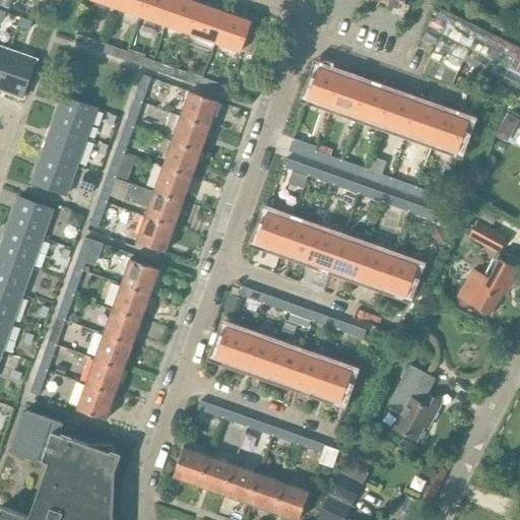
[(141,15),(146,0),(120,0),(118,8),(141,15)]
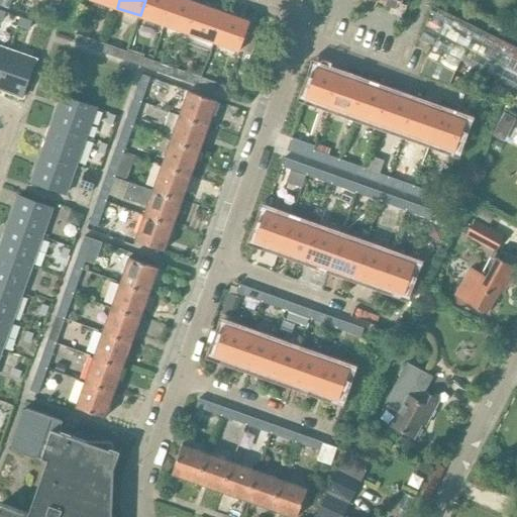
[(164,24),(173,0),(145,0),(140,15),(164,24)]
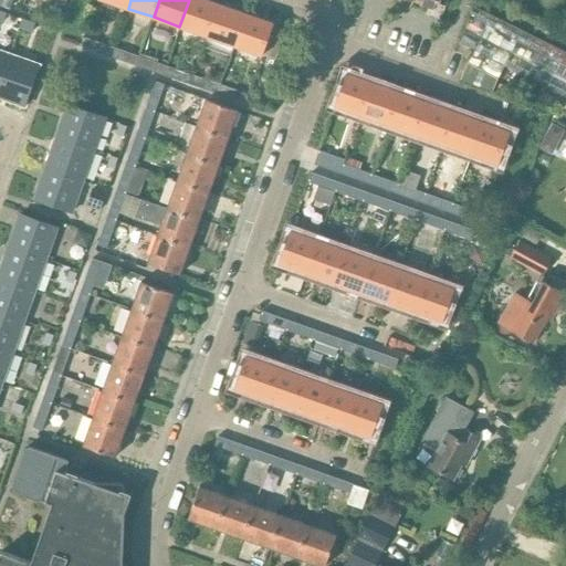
[(207,35),(218,4),(206,0),(189,0),(179,27),(207,35)]
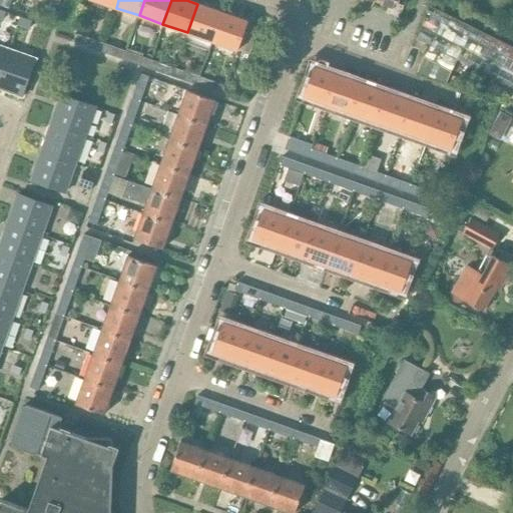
[(187,32),(211,41),(221,12),(197,4),(187,32)]
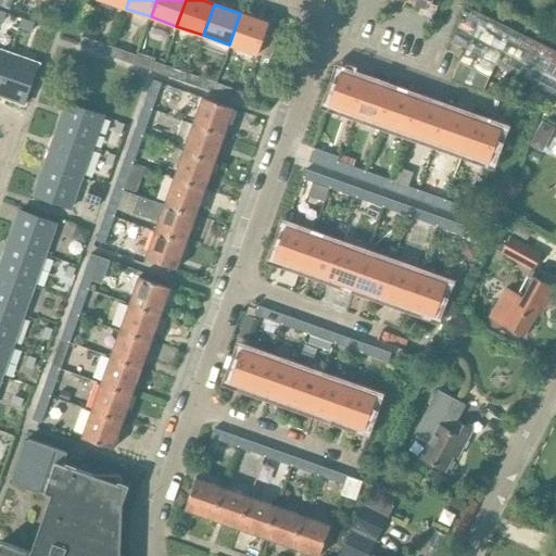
[(49,5),(45,17),(55,22),(60,9),(49,5)]
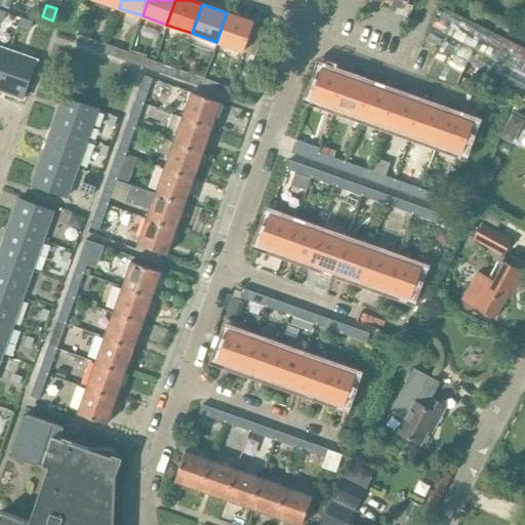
[(524,74),(514,68),(524,48),(439,5),(427,39),(440,46),(434,57),(461,73),(468,62),(524,94),(524,74)]
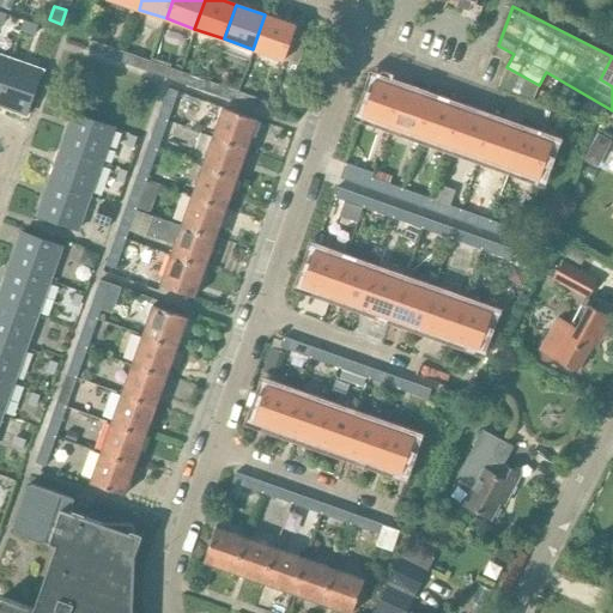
[(265,14),(253,49),(284,60),(296,25),(265,14)]
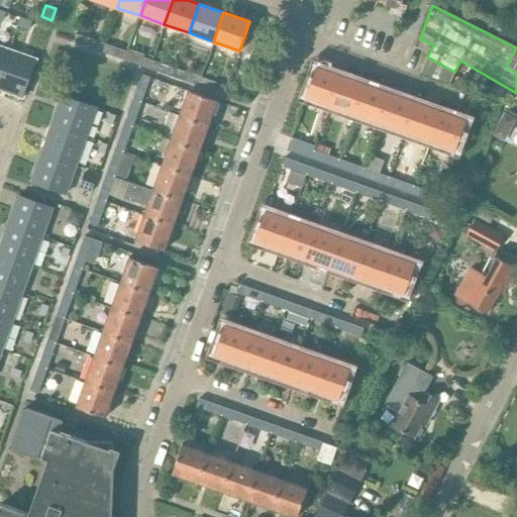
[(19,18),(17,26),(28,30),(31,22),(19,18)]
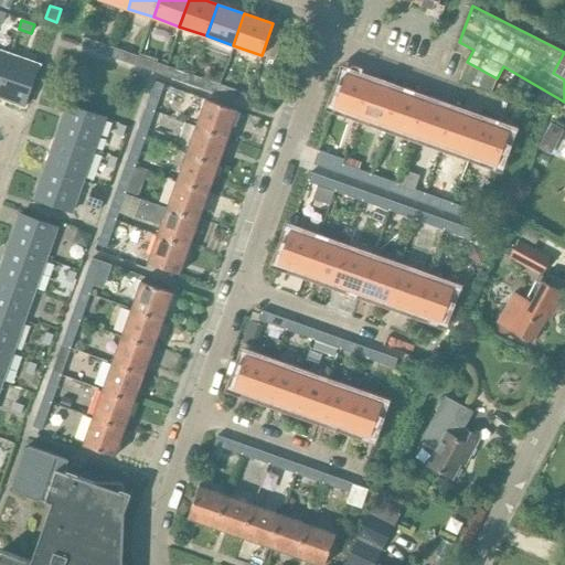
[(109,56),(113,46),(85,36),(82,46),(109,56)]
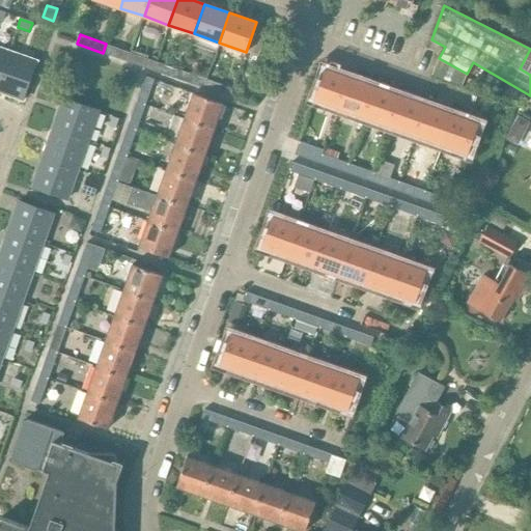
[(128,61),(131,53),(106,44),(103,53),(128,61)]
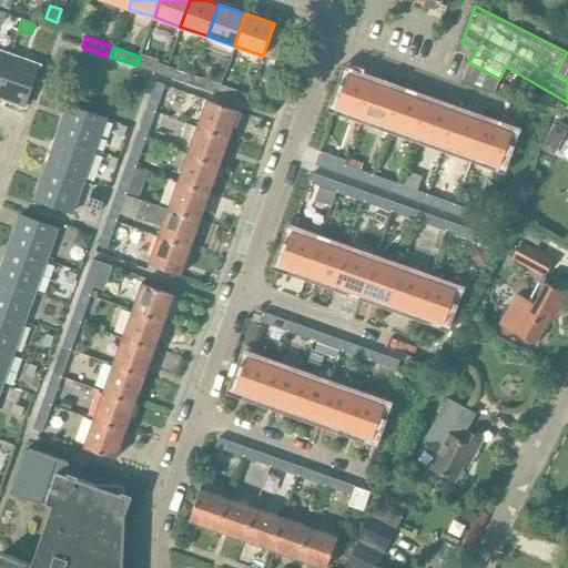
[(0,51),(0,80),(9,54),(0,51)]
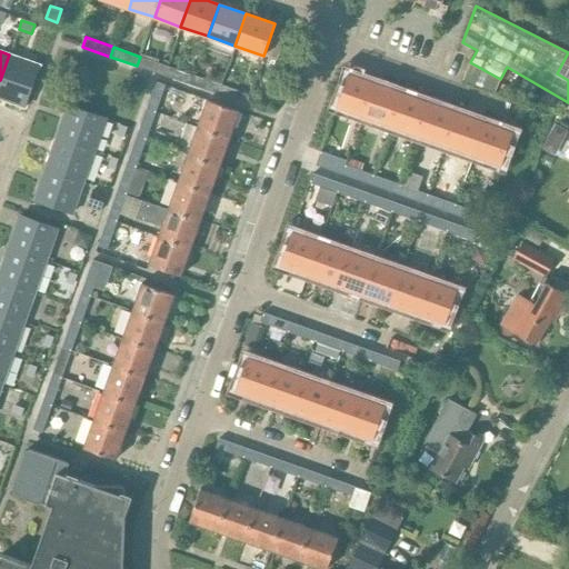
[(568,51),(568,52),(557,73),(568,80),(568,51)]
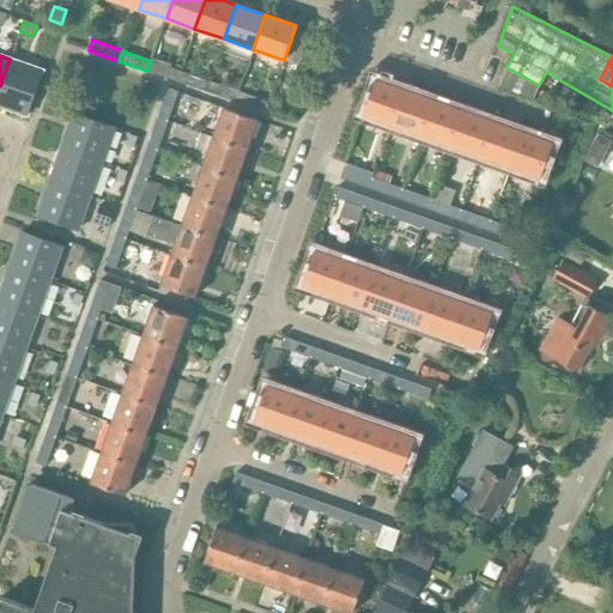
[(10,59),(0,86),(0,107),(26,116),(43,71),(10,59)]
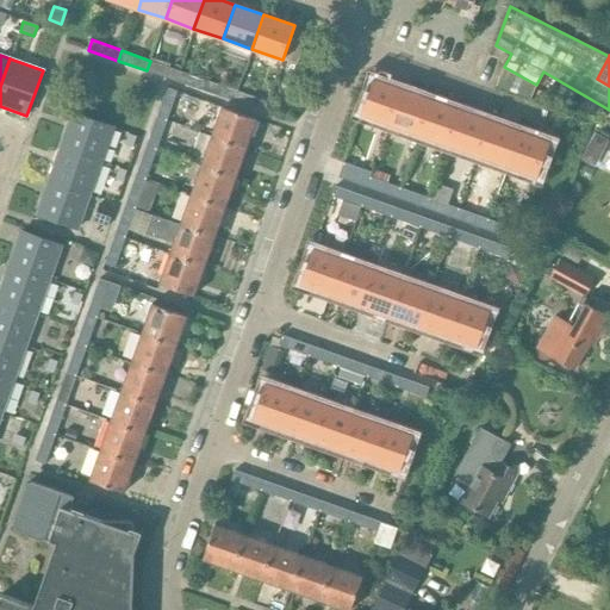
[(174,80),(179,70),(150,61),(147,70),(174,80)]
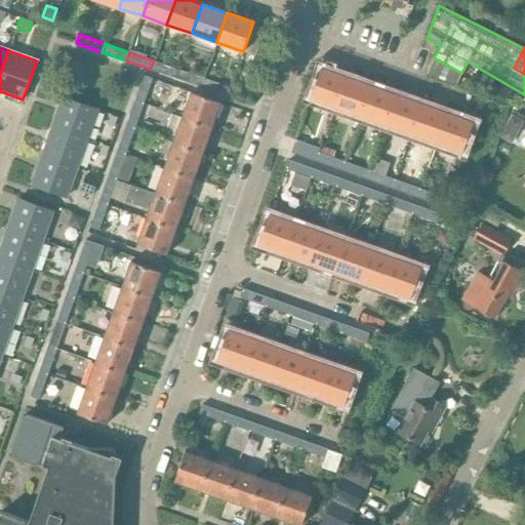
[(176,78),(179,70),(154,61),(150,69),(176,78)]
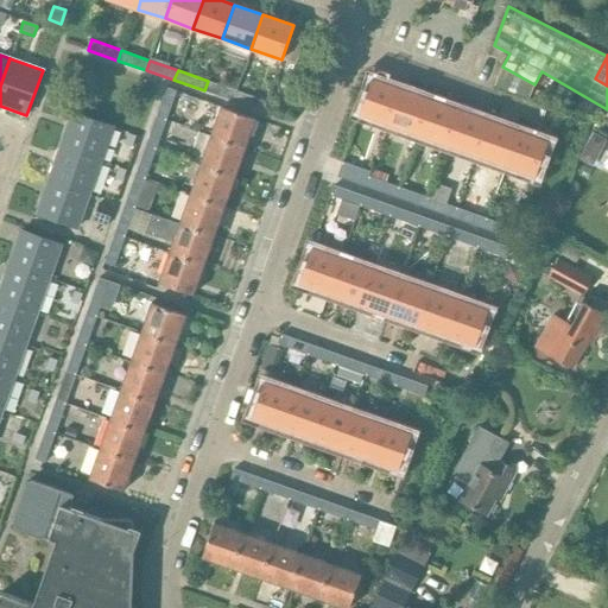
[(235,96),(236,90),(241,77),(230,77),(228,76),(225,87),(208,81),(204,90),(233,101),(235,96)]
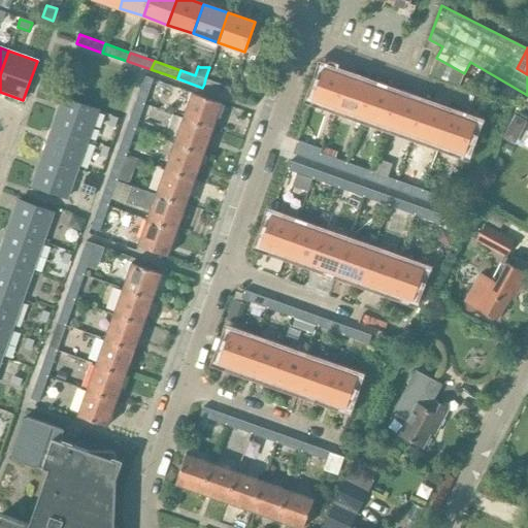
[(336,107),(348,78),(322,69),(312,98),(336,107)]
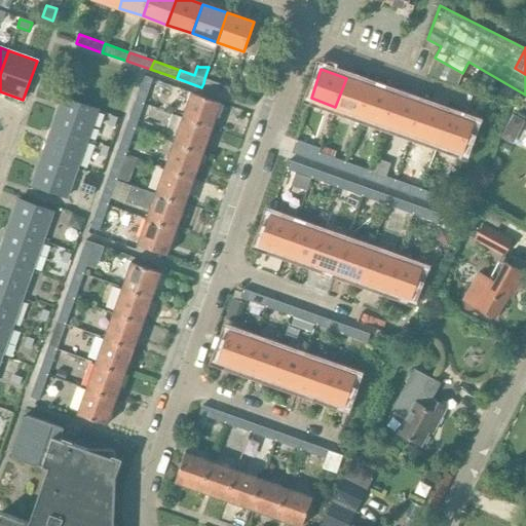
[(135,102),(143,105),(153,78),(144,76),(135,102)]
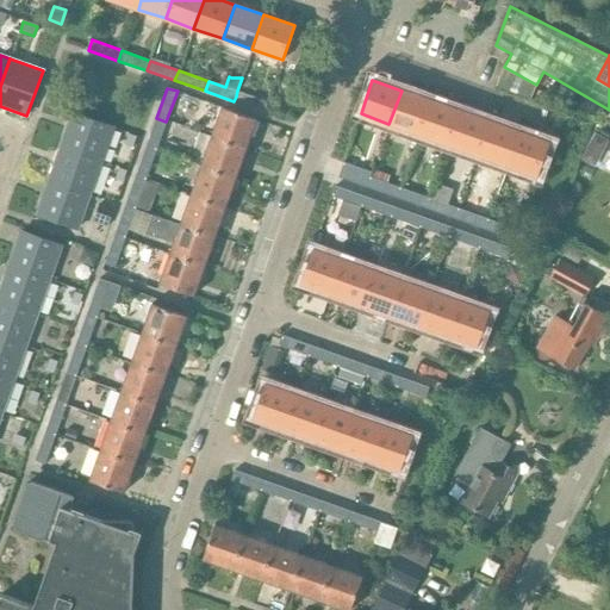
[(236,97),(234,101),(263,111),(267,101),(237,91),(236,97)]
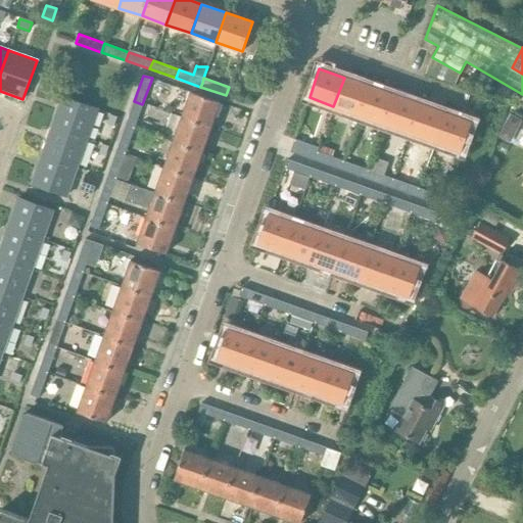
[(361,115),(370,87),(344,78),(333,106),(361,115)]
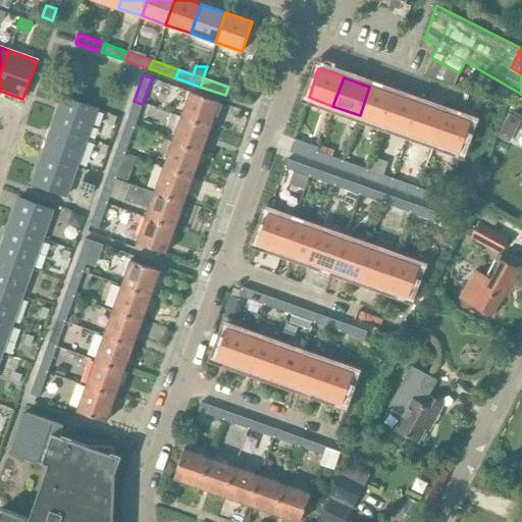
[(385,124),(396,96),(369,87),(360,115),(385,124)]
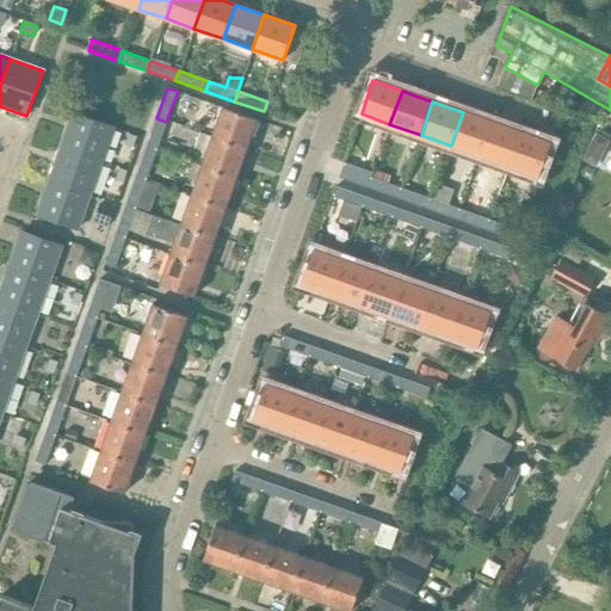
[(210,136),(246,149),(257,119),(221,106),(210,136)]
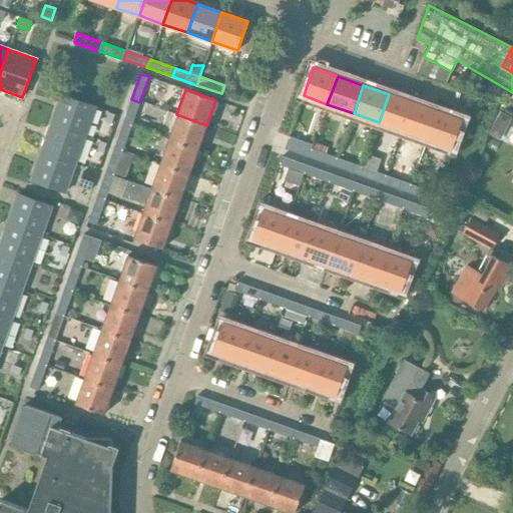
[(405,131),(415,103),(389,94),(379,122),(405,131)]
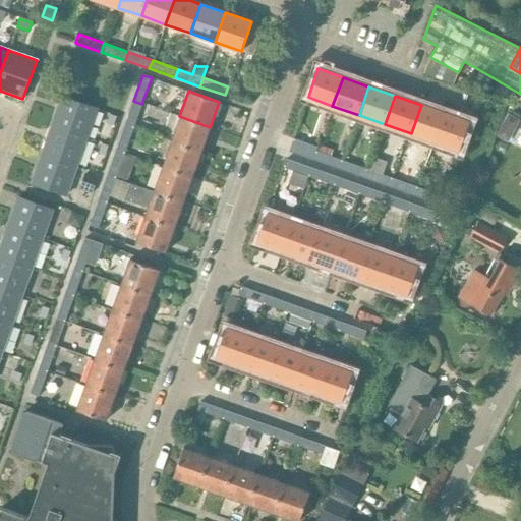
[(53,123),(88,139),(98,109),(62,97),(53,123)]
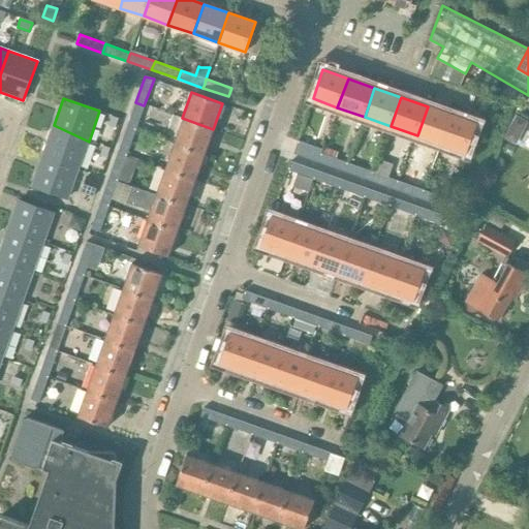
[(136,127),(144,105),(135,102),(128,124),(136,127)]
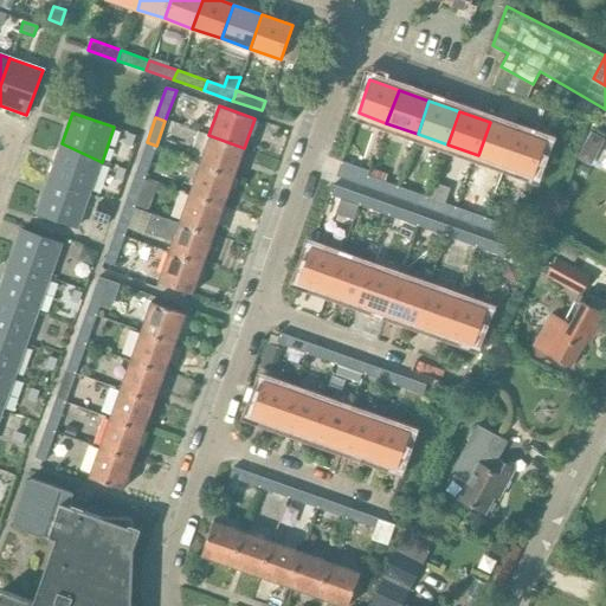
[(507,165),(519,131),(490,122),(478,155),(507,165)]
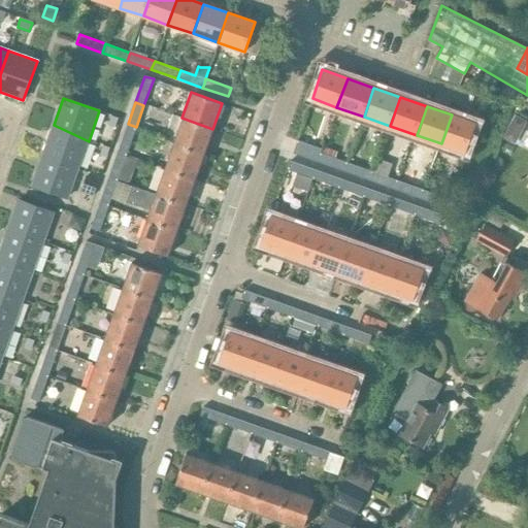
[(452,114),(441,143),(465,153),(475,123),(452,114)]
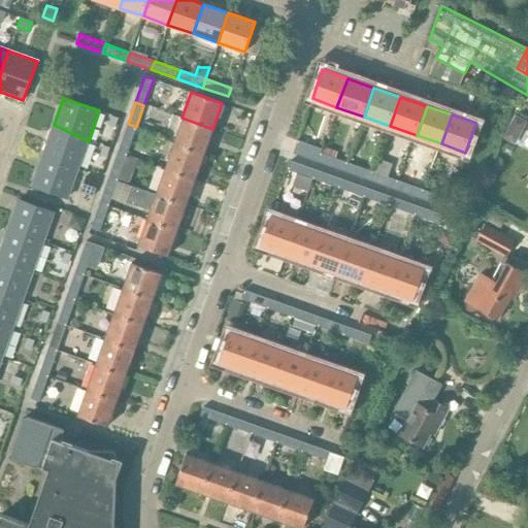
[(110,116),(106,126),(113,128),(118,119),(110,116)]
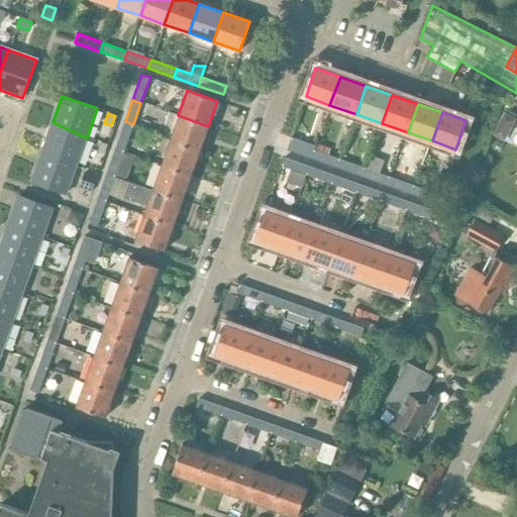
[(200,149),(208,126),(178,115),(170,139),(200,149)]
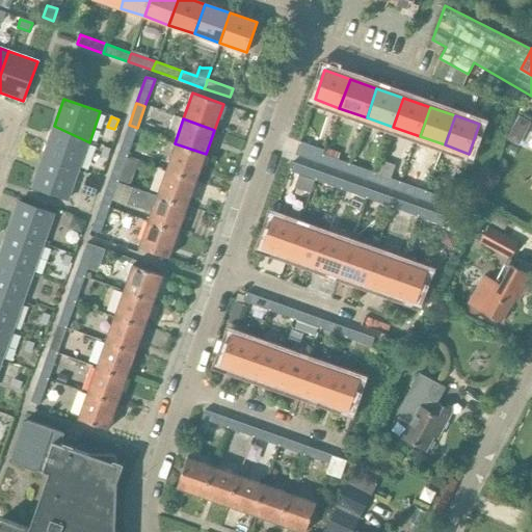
[(513,122),(514,137),(528,136),(526,121),(513,122)]
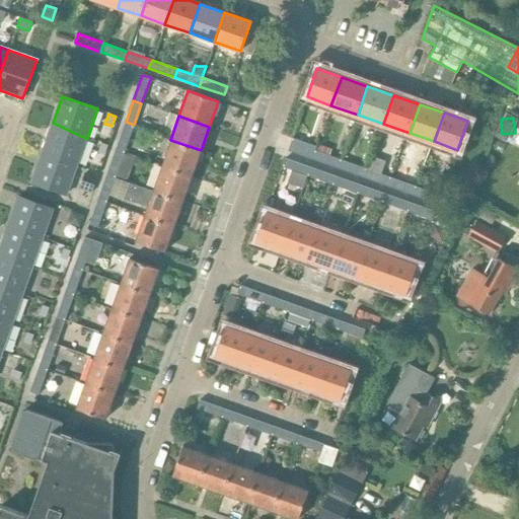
[(125,150),(134,125),(126,122),(117,147),(125,150)]
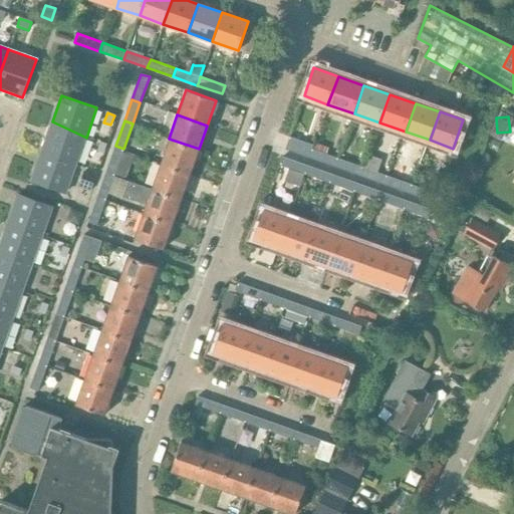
[(76,164),(86,138),(52,121),(41,152),(76,164)]
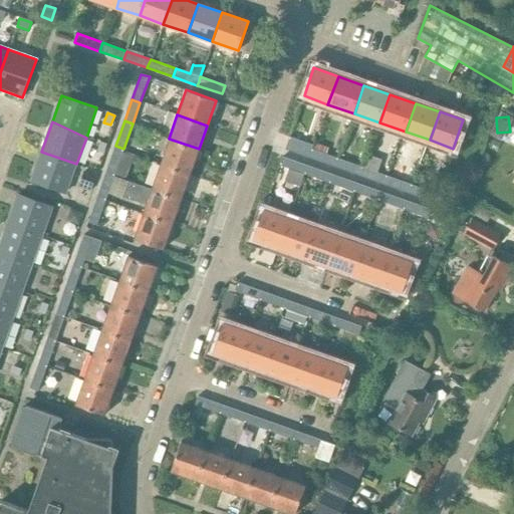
[(289,137),(285,150),(310,159),(314,150),(313,150),(312,149),(313,145),(304,142),(306,136),(292,131),(290,137),(289,137)]
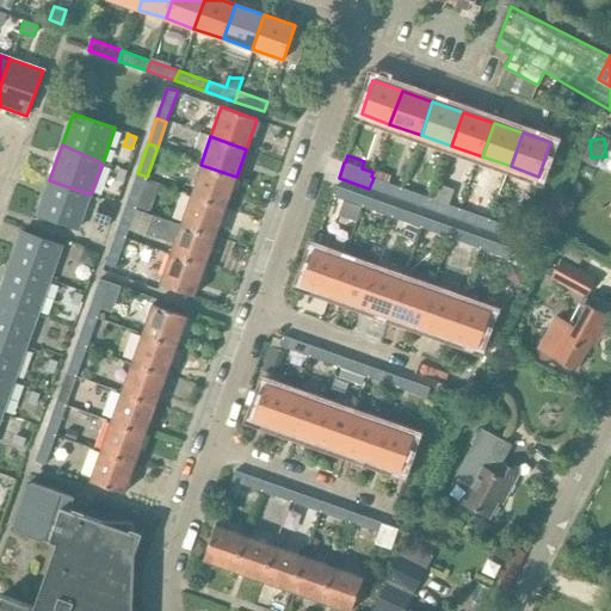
[(227,203),(236,177),(201,165),(190,193),(227,203)]
